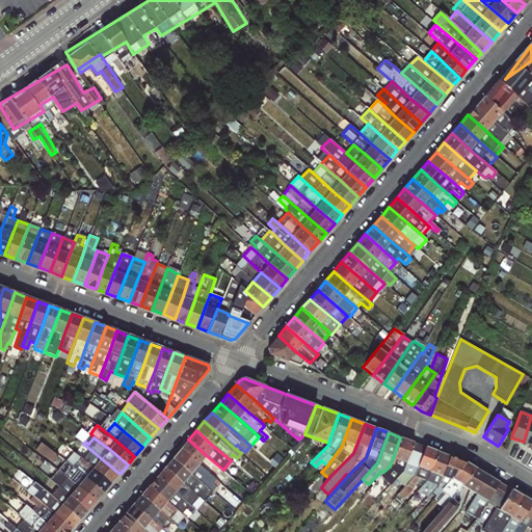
[(413,442),(400,437),(390,467),(383,472),(380,477),(389,484),(396,479),(404,472),(413,442)]
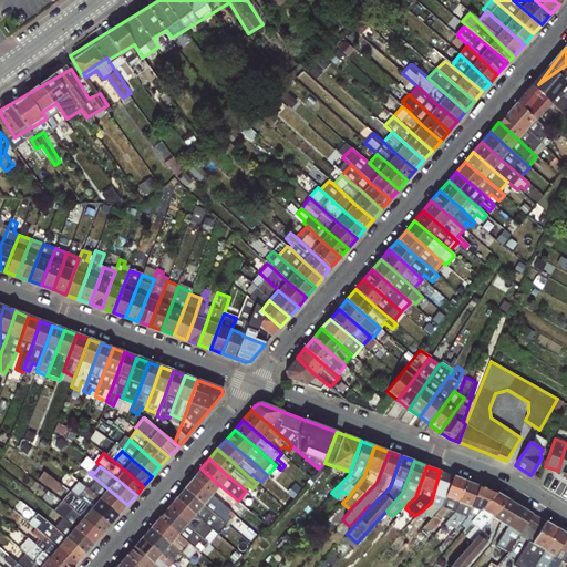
[(219,485),(200,468),(193,478),(212,494),(234,514),(241,505),(238,501),(219,485)]
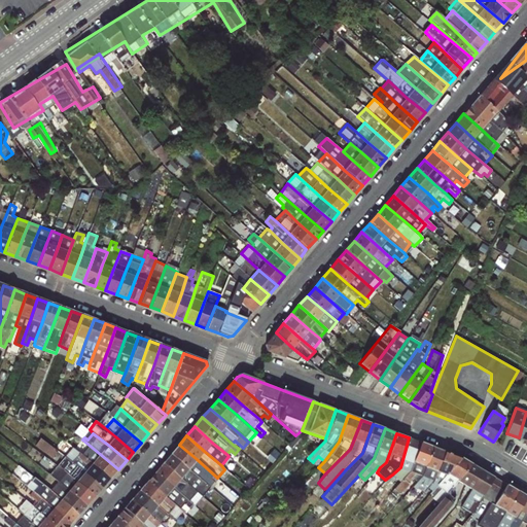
[(55,458),(60,450),(42,437),(37,445),(55,458)]
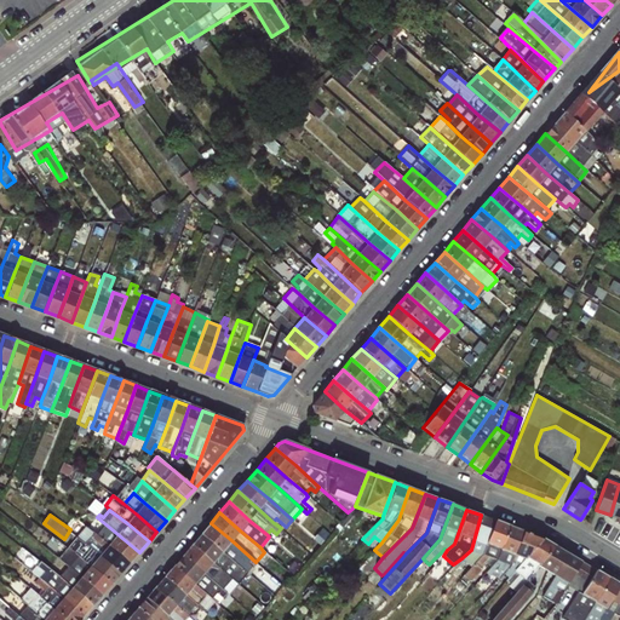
[(495,521),(481,515),(471,550),(461,558),(470,567),(483,556),(495,521)]
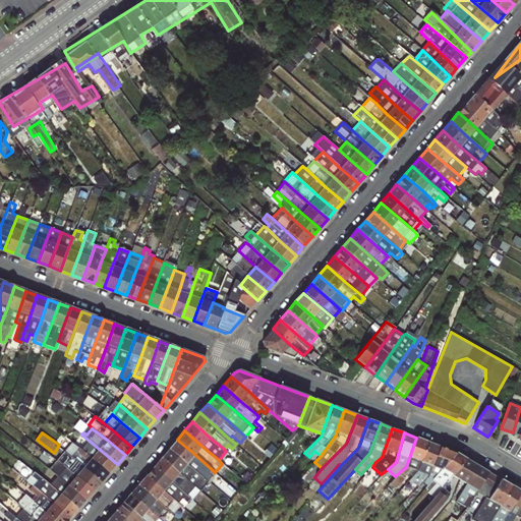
[(117,464),(99,449),(81,435),(77,440),(83,446),(80,450),(91,459),(108,474),(117,464)]
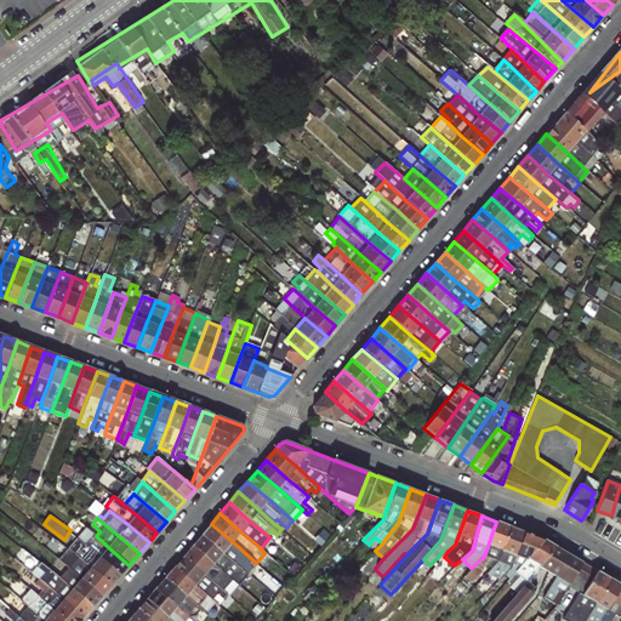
[(486,564),(490,568),(500,550),(510,527),(496,522),(484,557),(471,568),(460,581),(466,586),(483,570),(480,569),(486,564)]
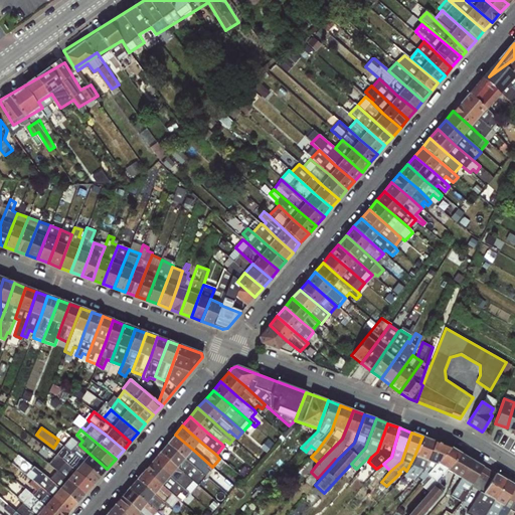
[(212,467),(192,449),(175,435),(167,444),(184,458),(205,476),(212,467)]
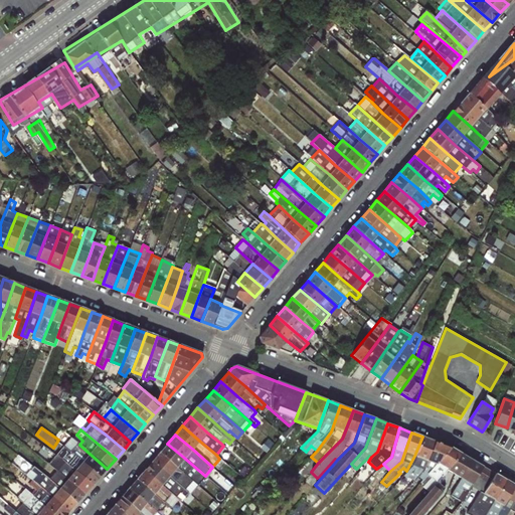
[(414,481),(418,476),(426,462),(435,442),(422,437),(414,456),(406,471),(402,476),(403,477),(414,481)]
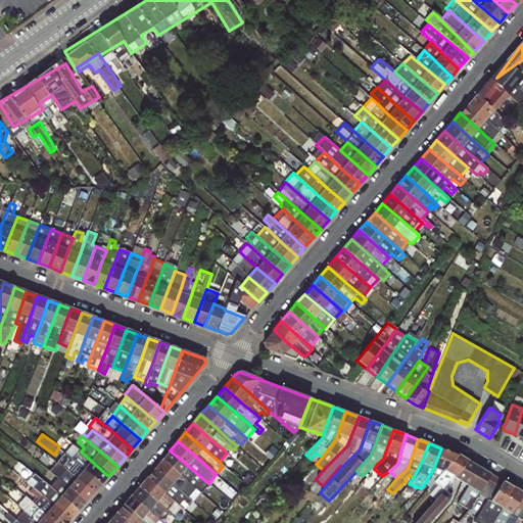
[(102,484),(108,476),(91,461),(81,452),(73,444),(64,454),(84,469),(102,484)]
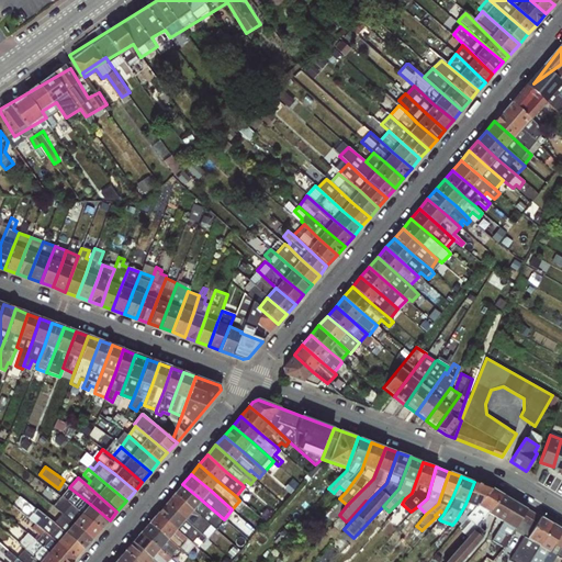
[(457,519),(460,525),(492,489),(474,482),(465,504),(457,519)]
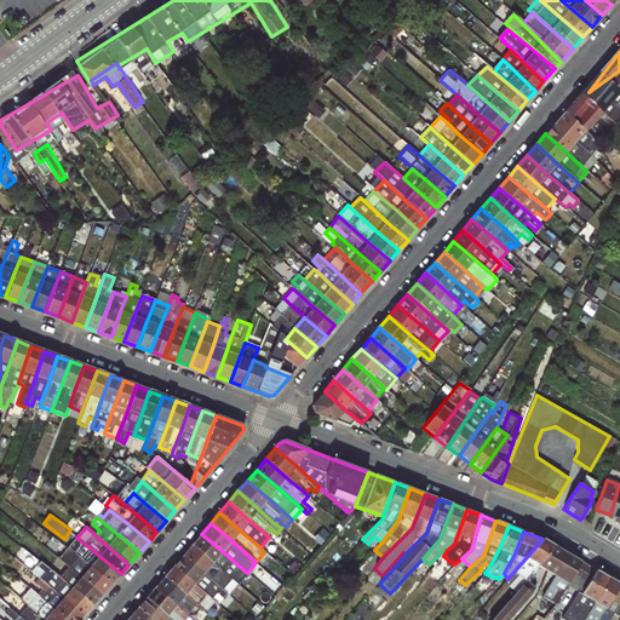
[(191,545),(212,562),(235,583),(237,584),(247,573),(222,551),(201,534),(191,545)]
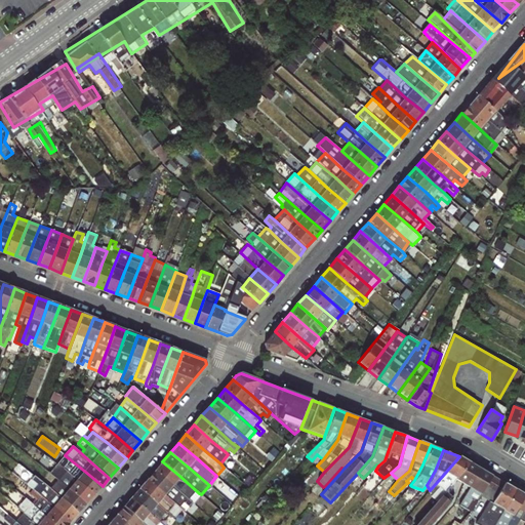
[(103,486),(84,471),(65,455),(56,463),(76,479),(94,494),(103,486)]
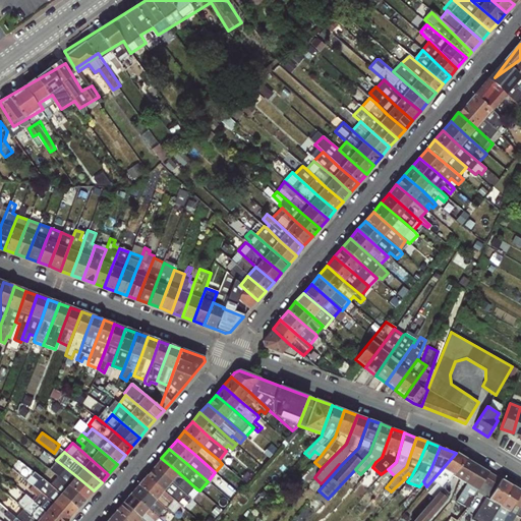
[(432,498),(439,491),(466,459),(456,453),(426,486),(425,488),(428,491),(427,493),(432,498)]
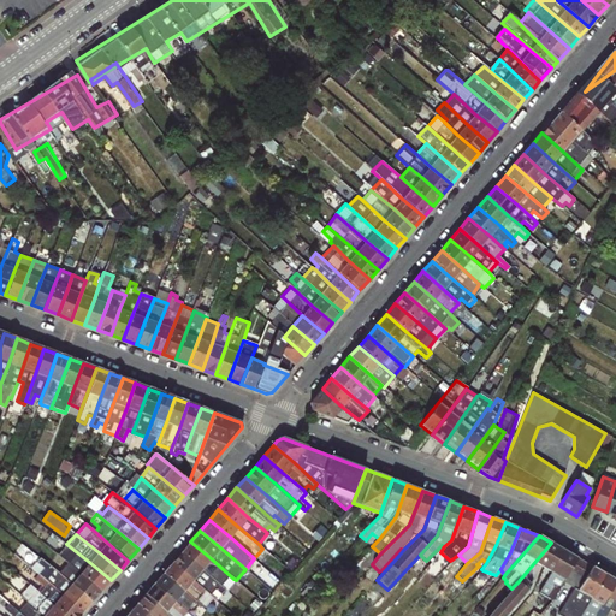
[(211,558),(190,542),(182,552),(202,569),(224,590),(234,579),(211,558)]
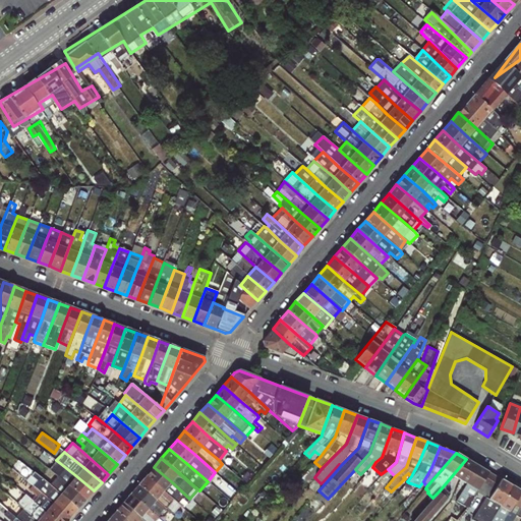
[(476,465),(466,459),(439,491),(447,499),(454,487),(461,491),(476,465)]
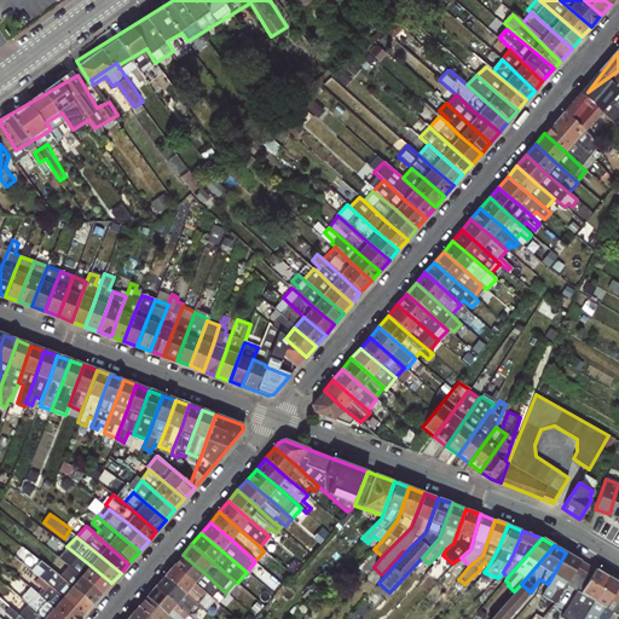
[(102,594),(111,583),(90,565),(67,547),(59,559),(68,566),(80,576),(102,594)]
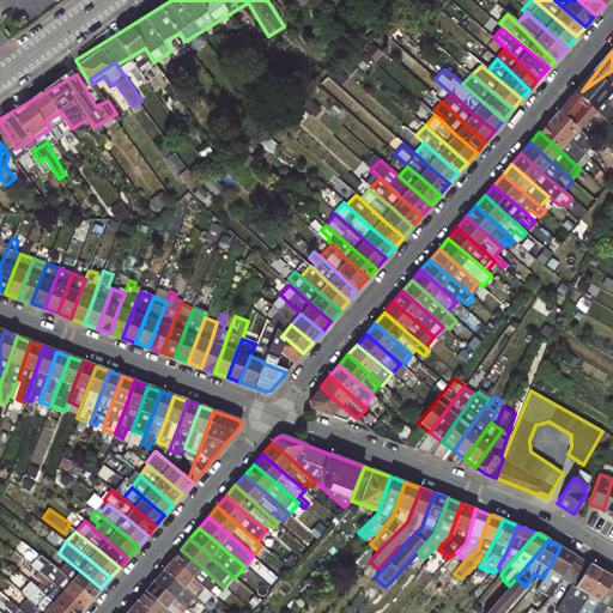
[(574,556),(560,547),(542,578),(532,595),(525,605),(538,612),(550,596),(559,580),(574,556)]
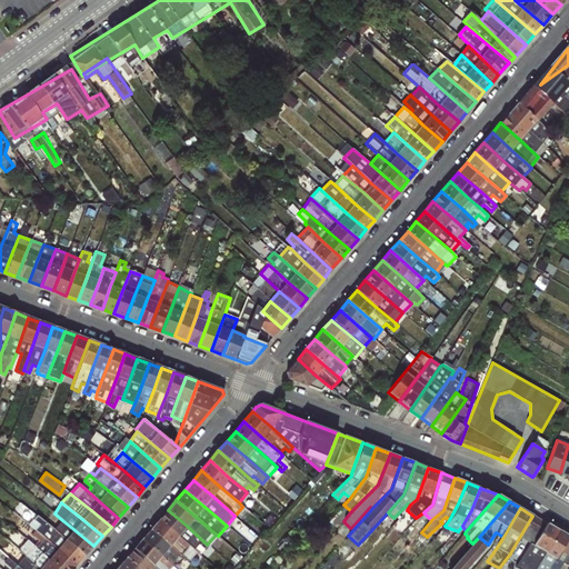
[(199,553),(207,545),(187,526),(168,510),(159,520),(178,536),(189,546),(199,553)]
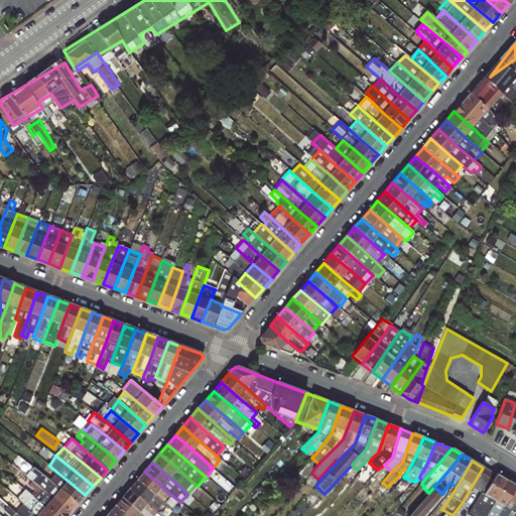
[(70,513),(78,504),(59,489),(49,481),(33,468),(26,477),(31,482),(51,498),(70,513)]
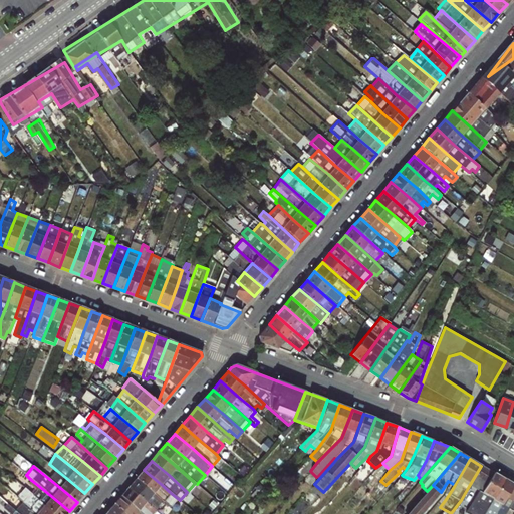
[(494,474),(481,466),(469,486),(478,491),(465,512),(469,513),(494,474)]
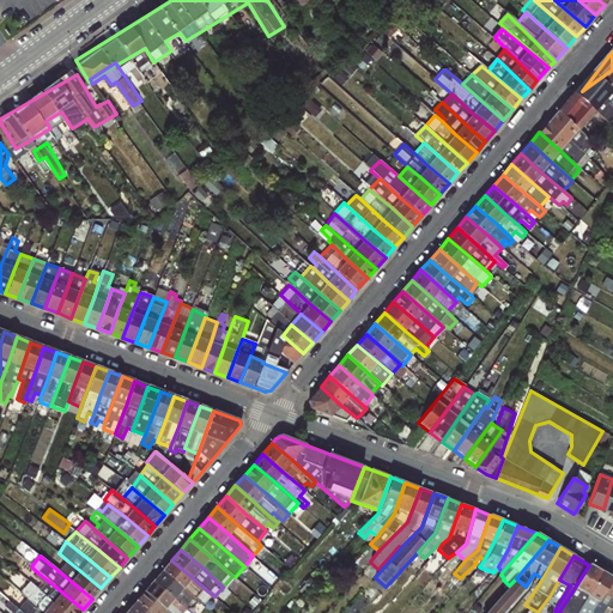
[(101,588),(79,570),(67,560),(59,571),(71,581),(92,599),(101,588)]
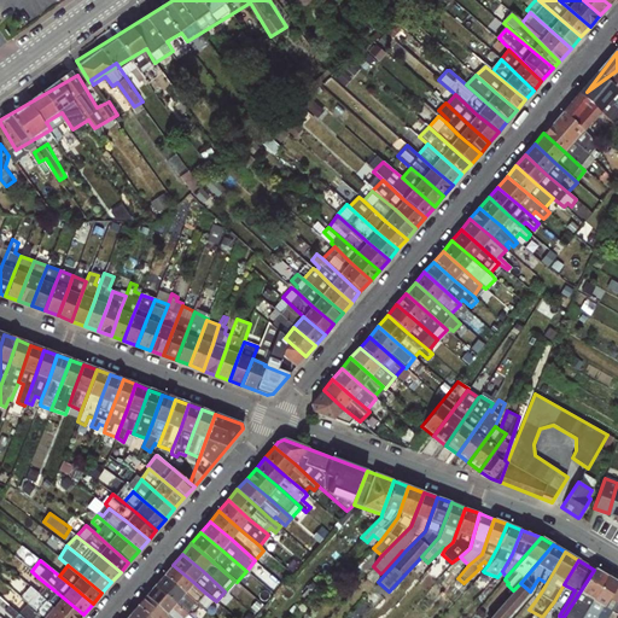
[(205,593),(193,582),(173,565),(164,575),(184,593),(196,604),(205,593)]
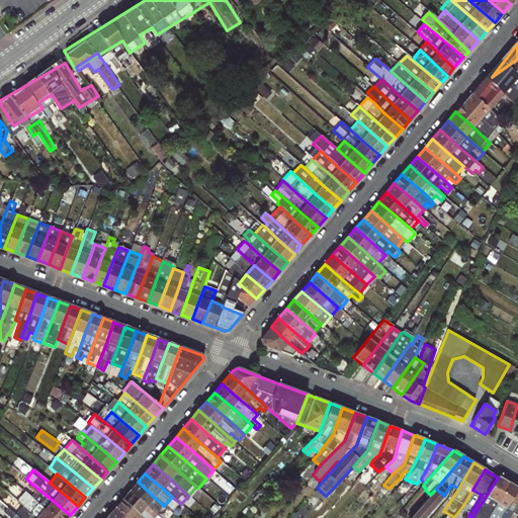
[(472,517),(471,517),(486,517),(508,483),(498,478),(472,517)]
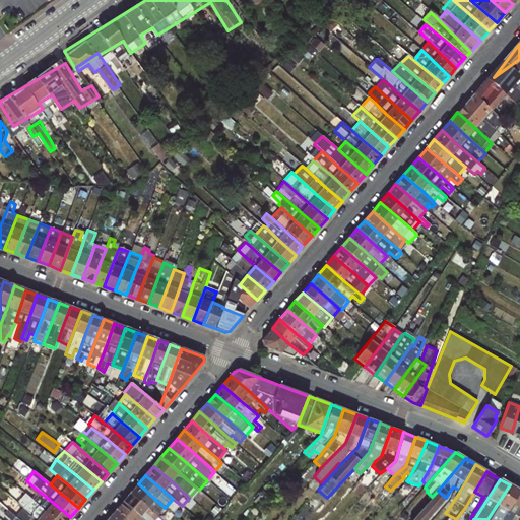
[(154,499),(138,483),(130,493),(147,508),(160,519),(163,519),(170,512),(165,508),(154,499)]
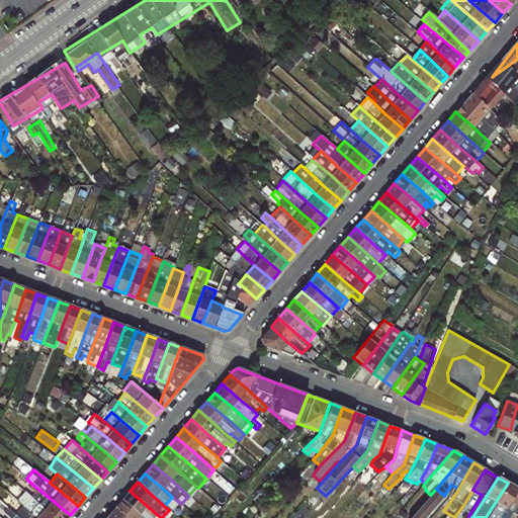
[(517,489),(508,483),(486,517),(508,517),(512,512),(517,515),(517,489)]
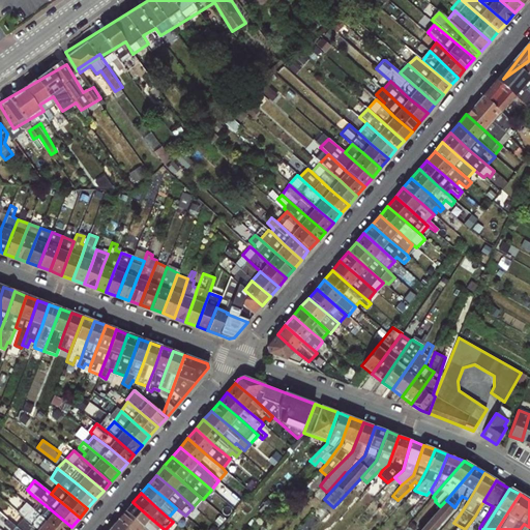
[(56,529),(68,529),(71,527),(53,511),(32,495),(29,499),(32,502),(29,505),(45,521),(56,529)]
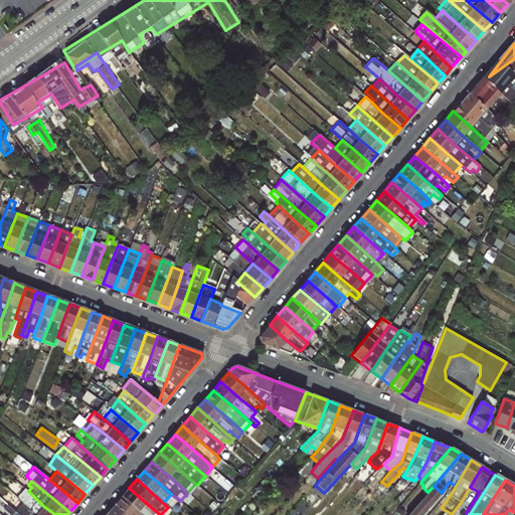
[(159,514),(146,503),(129,488),(121,497),(138,512),(142,514),(159,514)]
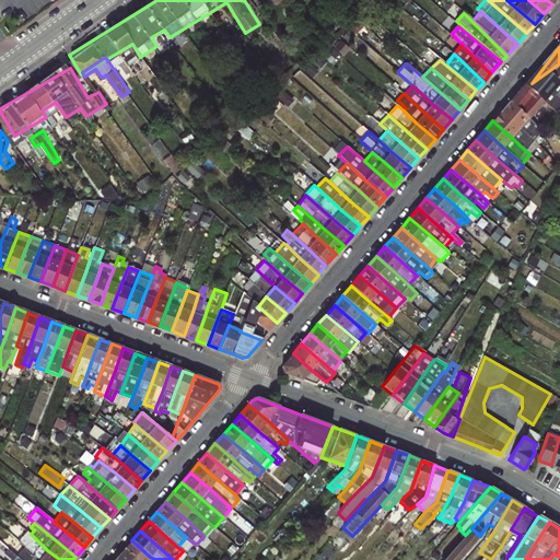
[(59,559),(47,550),(31,534),(26,532),(19,541),(25,548),(39,559),(59,559)]
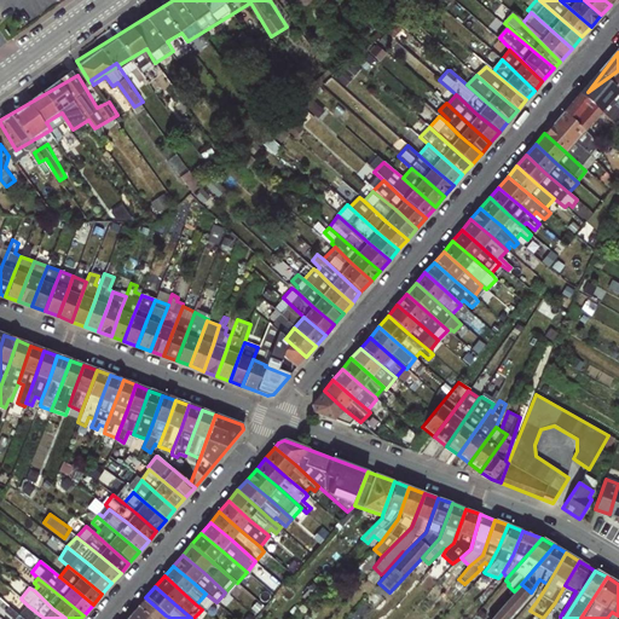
[(171,618),(166,615),(145,597),(137,608),(149,618),(171,618)]
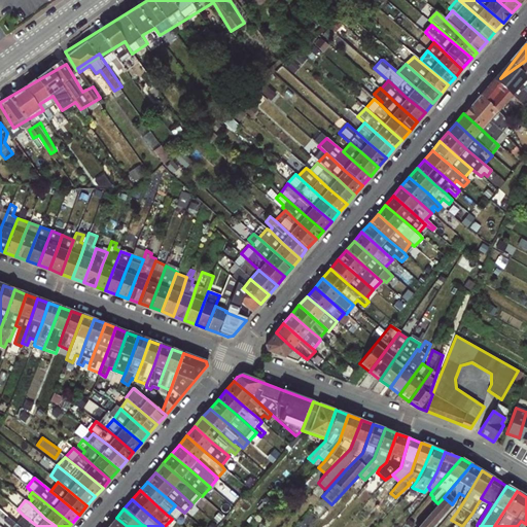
[(37,526),(24,516),(15,524),(19,526),(37,526)]
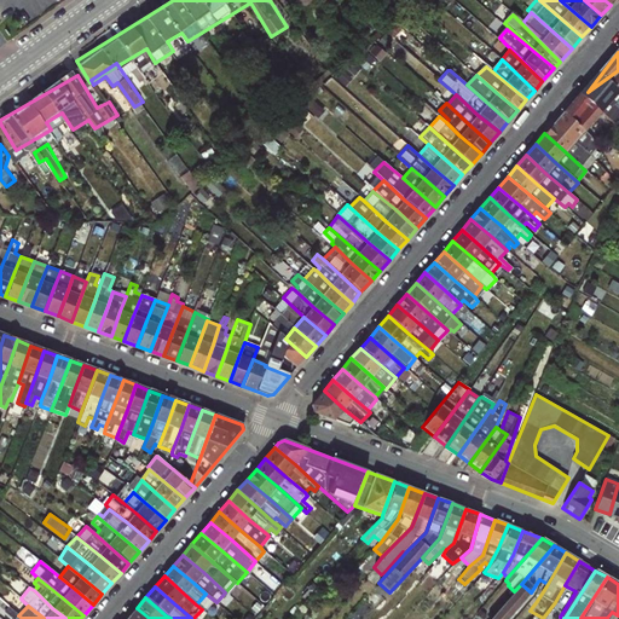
[(22,618),(18,615),(9,607),(4,612),(11,618),(22,618)]
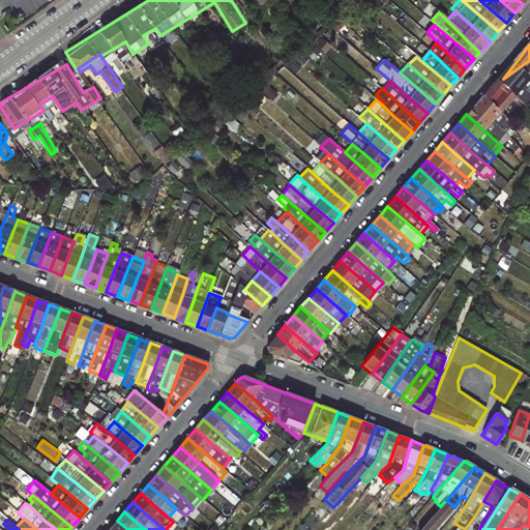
[(127,529),(117,521),(109,529),(127,529)]
